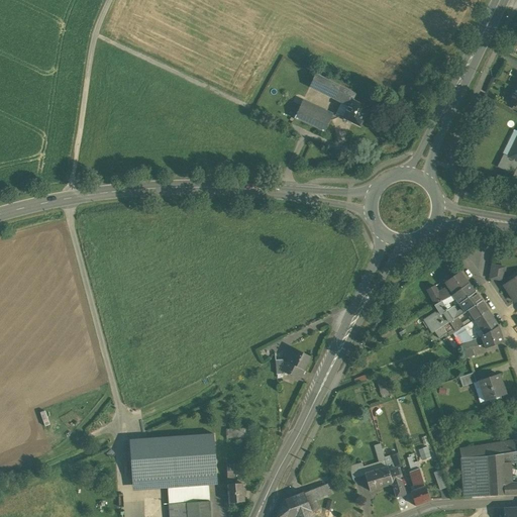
[(354,95),(315,75),(310,85),(349,104),(351,100),(354,95)]
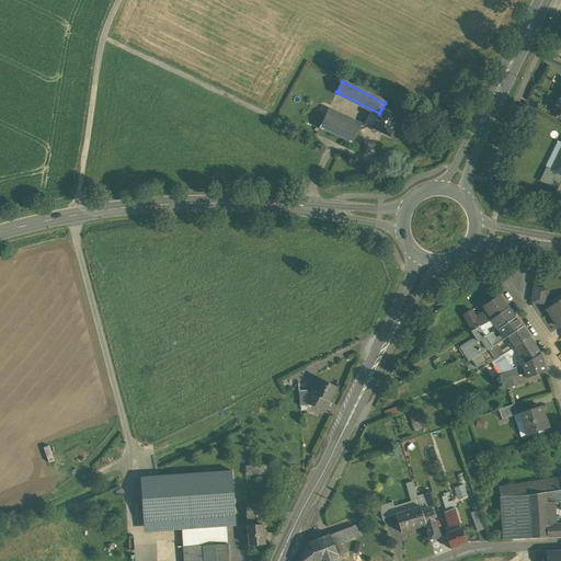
[(381,109),(379,113),(371,128),(390,138),(400,118),(381,109)]
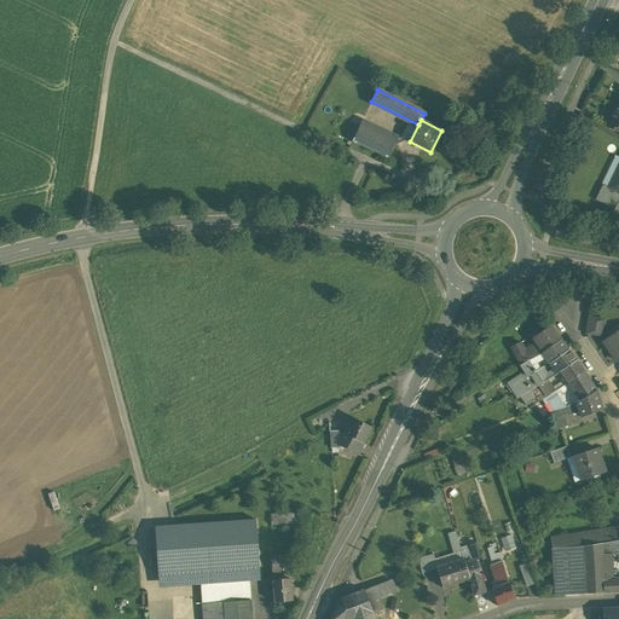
[(395,144),(359,127),(352,143),(388,158),(395,144)]
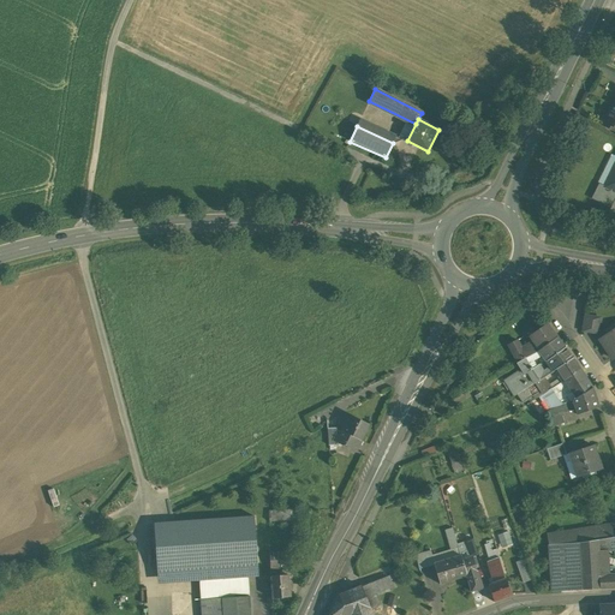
[(614,165),(604,187),(614,191),(614,165)]
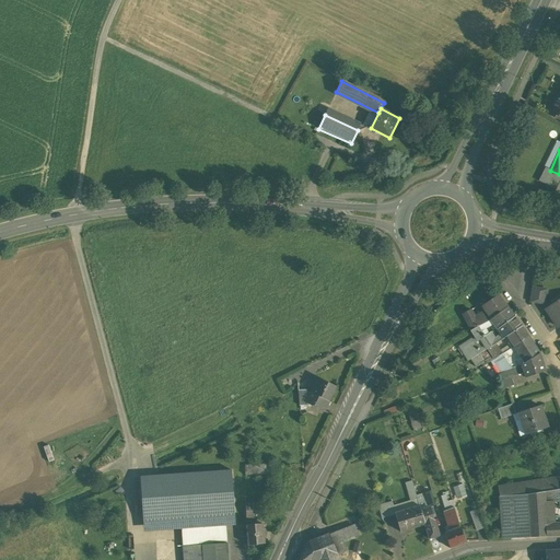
[(559,174),(550,171),(545,168),(539,182),(556,189),(559,179),(559,174)]
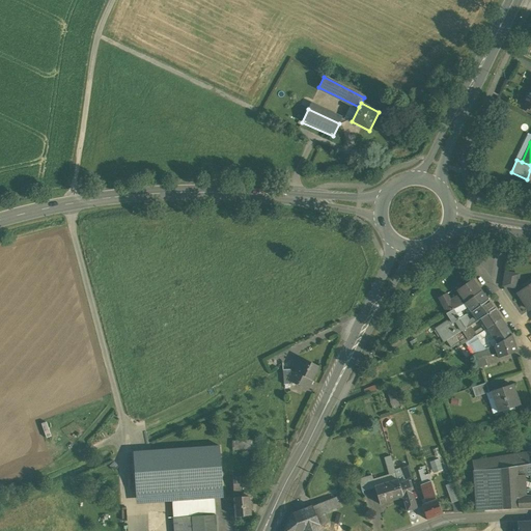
[(519,275),(505,273),(503,286),(516,288),(519,275)]
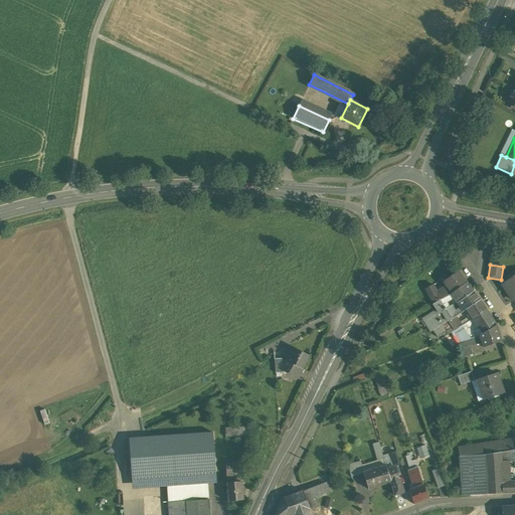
[(467,283),(459,272),(458,273),(453,277),(451,278),(452,278),(446,282),(445,283),(448,287),(453,294),(467,283)]
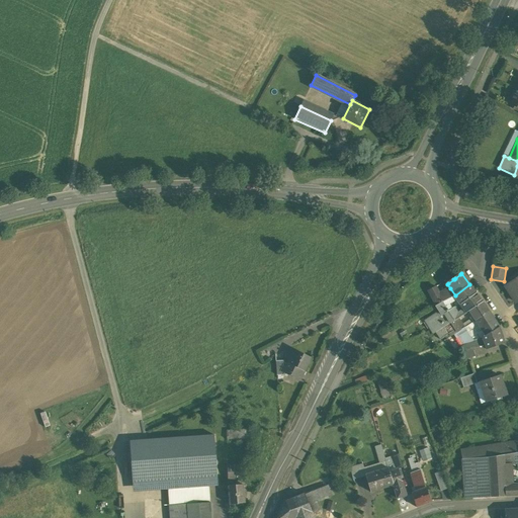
[(517,276),(505,285),(516,303),(517,301),(517,276)]
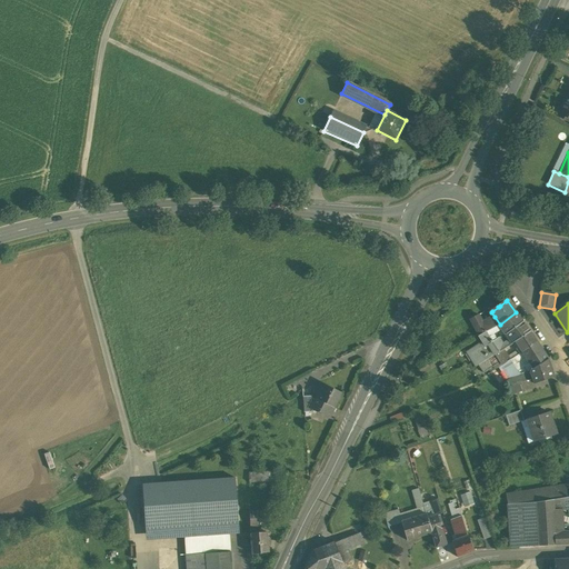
[(516,312),(500,325),(499,325),(506,335),(522,322),(516,312)]
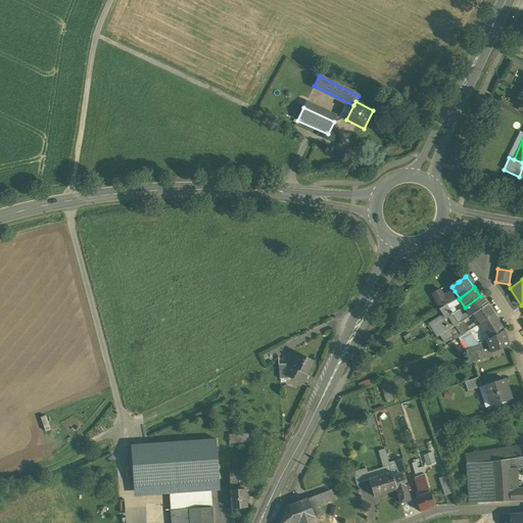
[(443,297),(439,290),(431,294),(440,308),(446,305),(447,304),(443,297)]
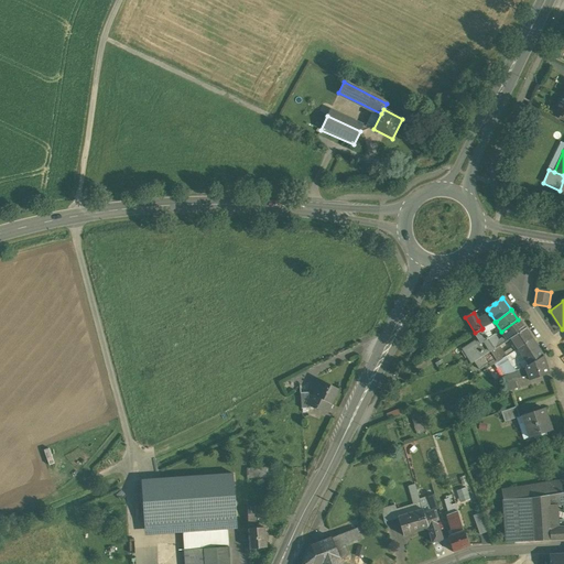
[(490,314),(478,321),(483,328),(487,326),(495,322),(496,322),(490,314)]
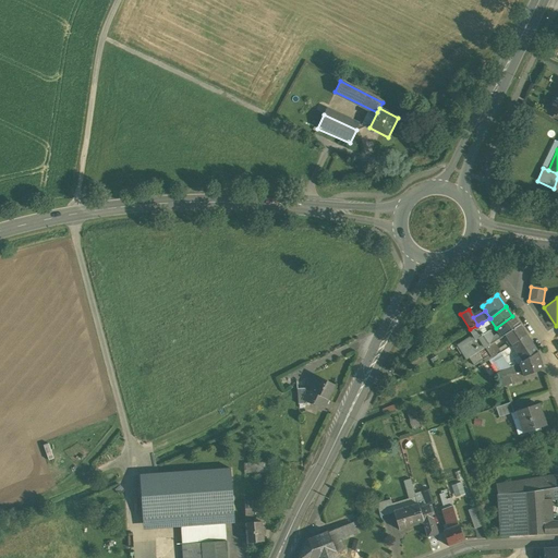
[(512,316),(496,328),(499,332),(502,337),(506,335),(520,325),(512,316)]
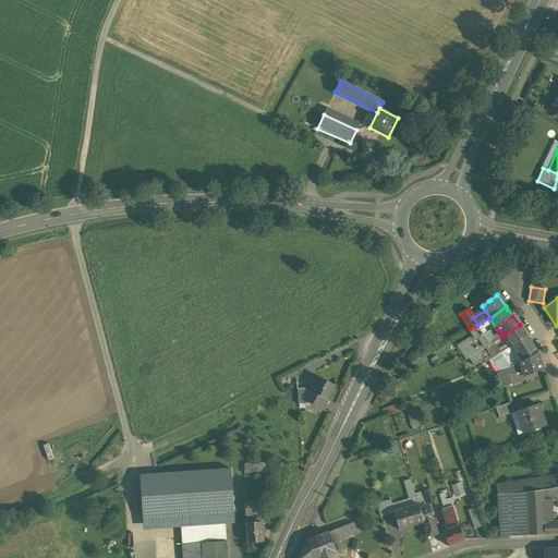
[(488,331),(482,323),(477,325),(476,326),(483,336),(488,331)]
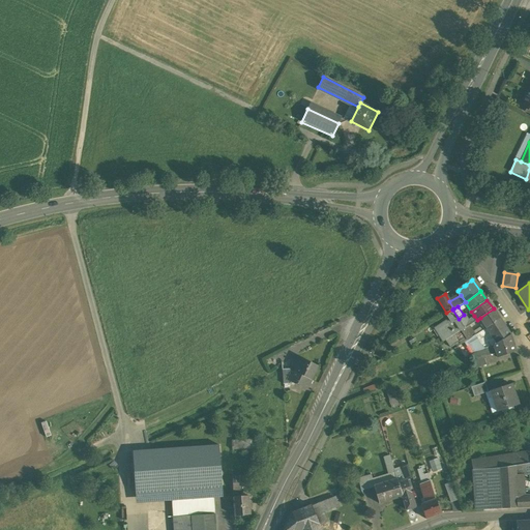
[(494,308),(480,318),(487,328),(500,319),(494,308)]
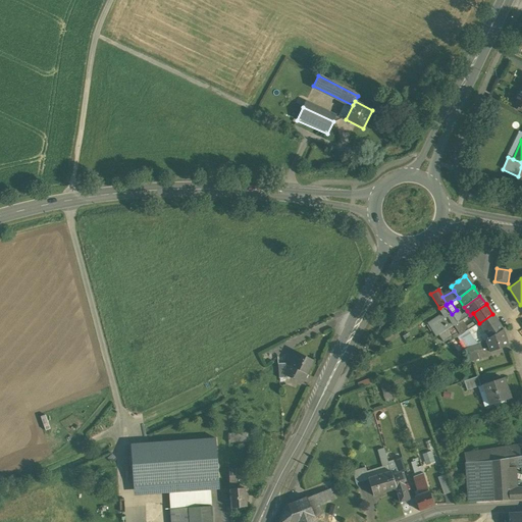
[(439,308),(438,308),(445,318),(448,316),(449,318),(444,321),(441,318),(431,324),(438,335),(448,329),(454,325),(461,320),(463,319),(460,316),(457,310),(452,314),(446,305),(439,308)]
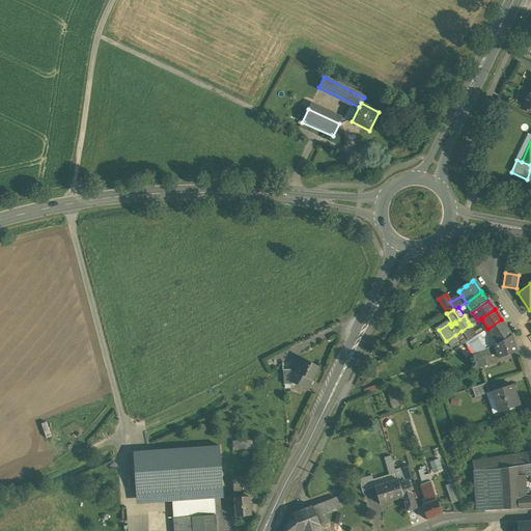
[(475,316),(468,322),(471,325),(478,320),(475,316)]
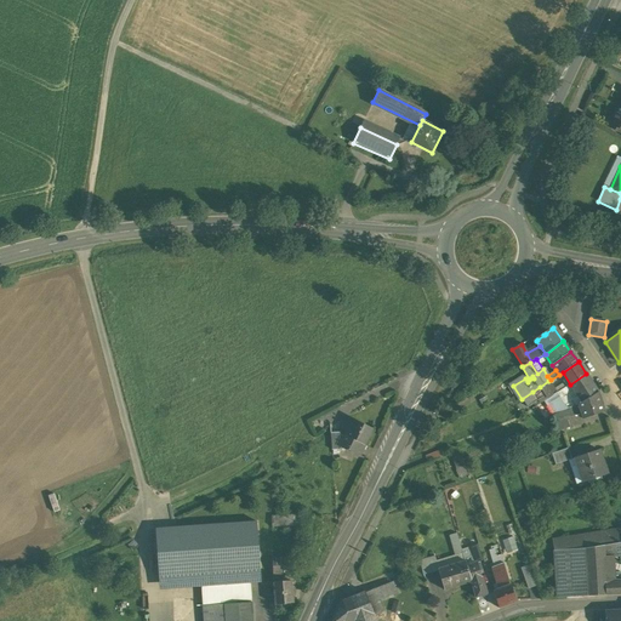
[(570,385),(569,385),(581,403),(598,392),(586,374),(570,385)]
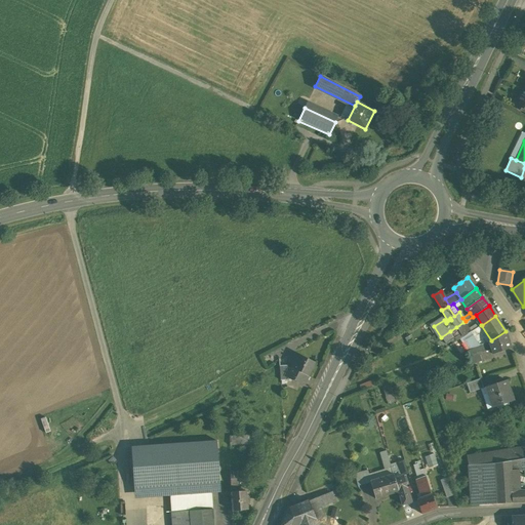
[(463,322),(456,327),(460,334),(461,334),(463,336),(471,332),(463,322)]
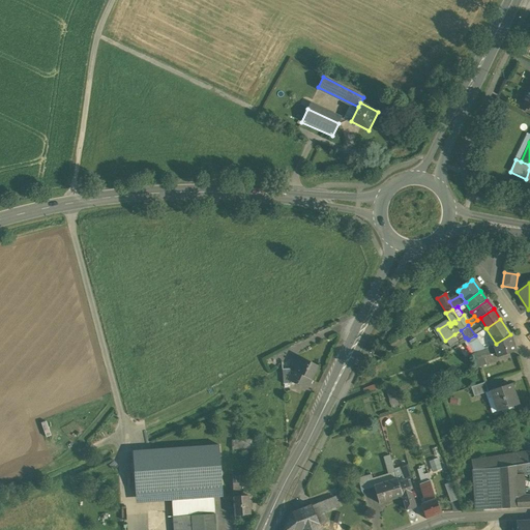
[(461,330),(454,334),(459,342),(465,337),(461,330)]
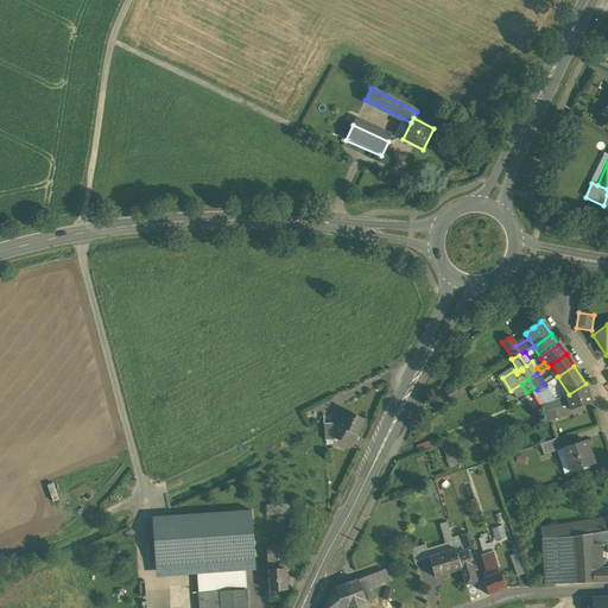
[(521,384),(511,391),(517,399),(526,392),(521,384)]
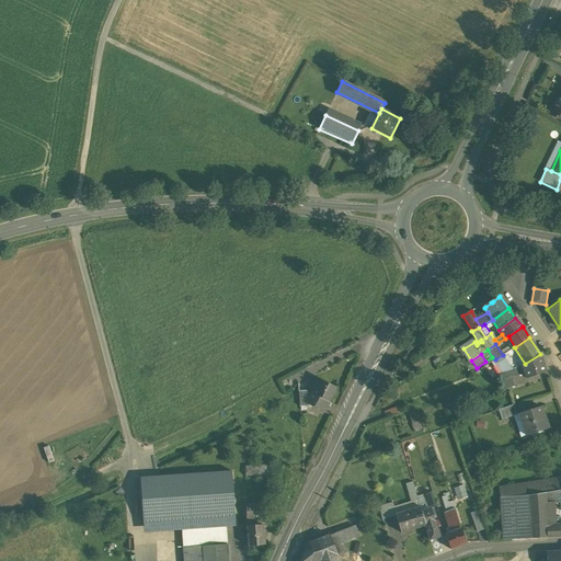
[(525,364),(522,366),(526,378),(546,371),(540,354),(525,364)]
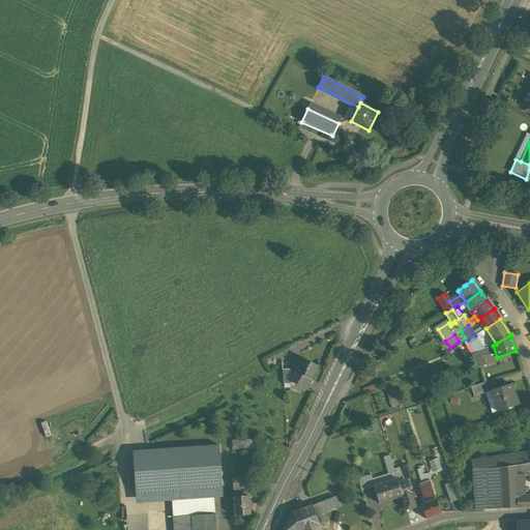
[(484,349),(475,335),(468,340),(472,347),(475,351),(474,351),(475,352),(477,351),(477,352),(480,350),(484,349)]
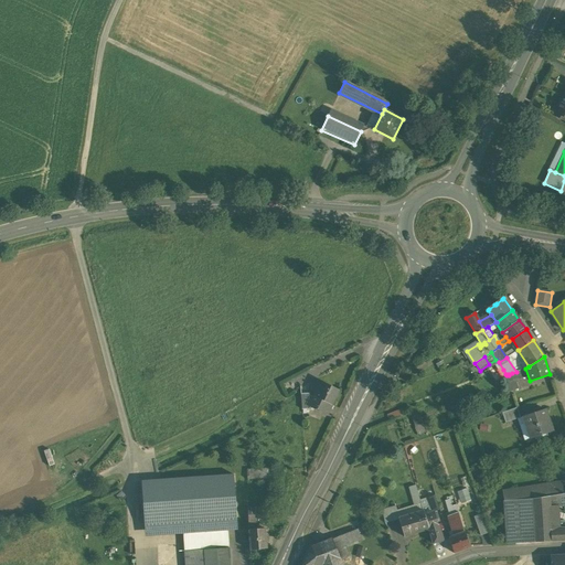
[(512,373),(509,375),(509,374),(507,375),(502,377),(508,393),(518,388),(512,373)]
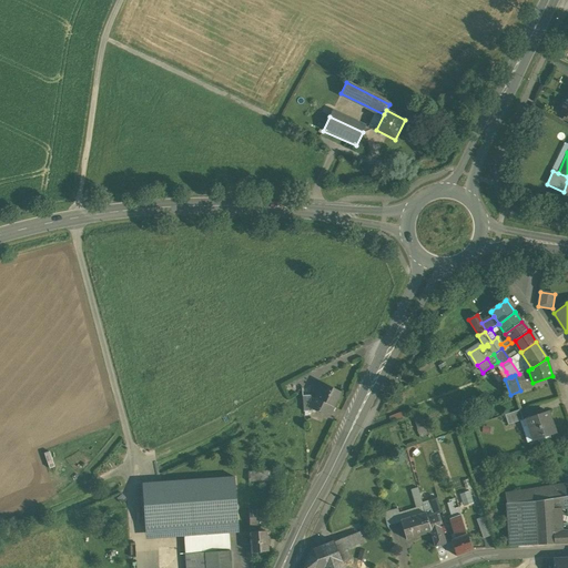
[(324,384),(320,394),(313,391),(311,395),(312,395),(312,408),(328,416),(333,407),(341,392),(324,384)]
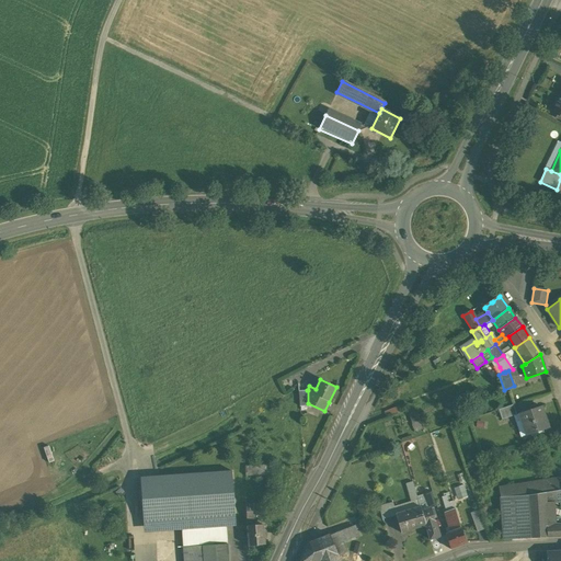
[(307,390),(299,391),(299,407),(308,407),(308,403),(308,390),(307,390)]
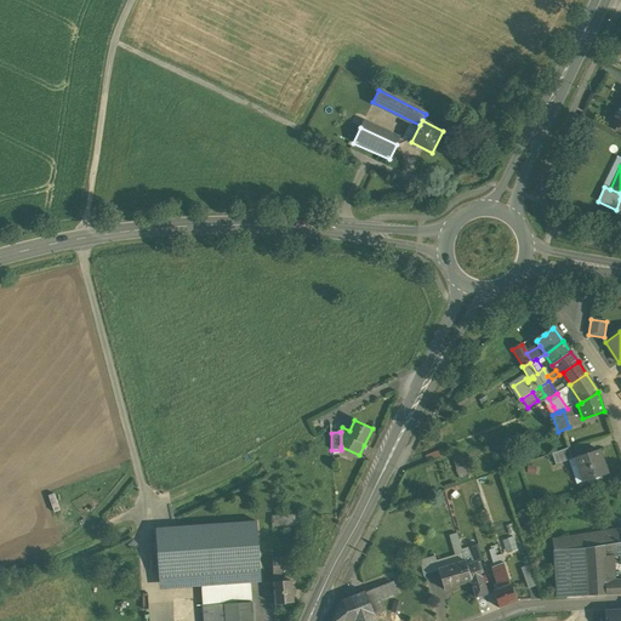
[(568,448),(552,454),(556,465),(571,459),(568,448)]
